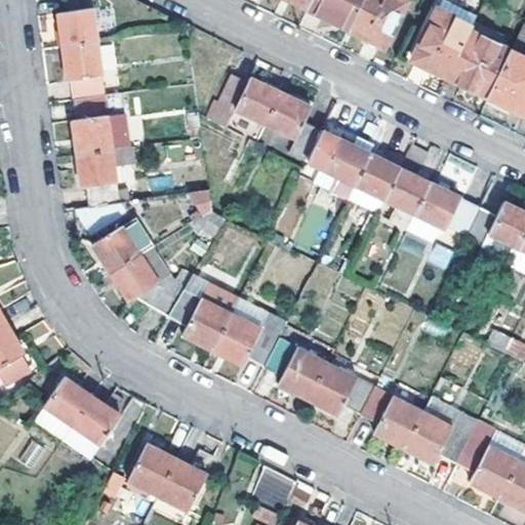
[(67,51),(103,44),(94,0),(67,0),(70,14),(59,15),(67,51)]
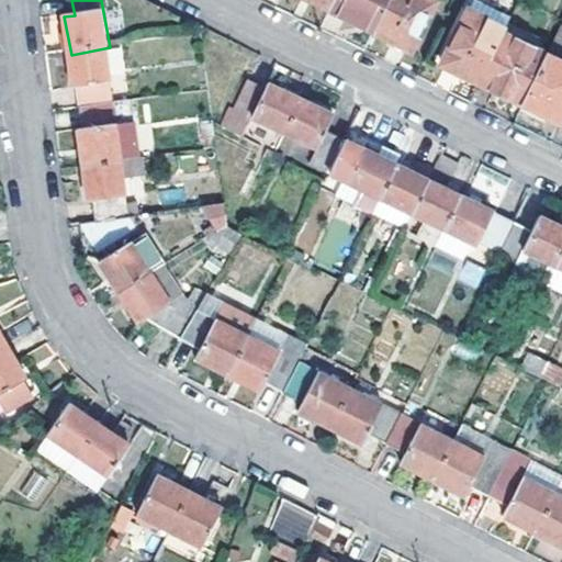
[(308,0),(329,10),(334,0),(308,0)]
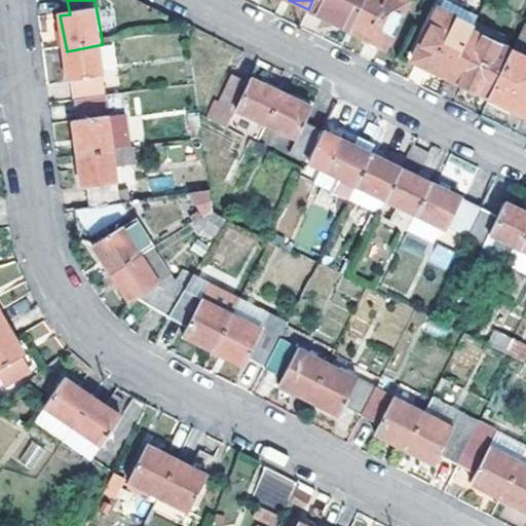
[(310,10),(350,30),(364,0),(312,0),(308,9),(310,10)]
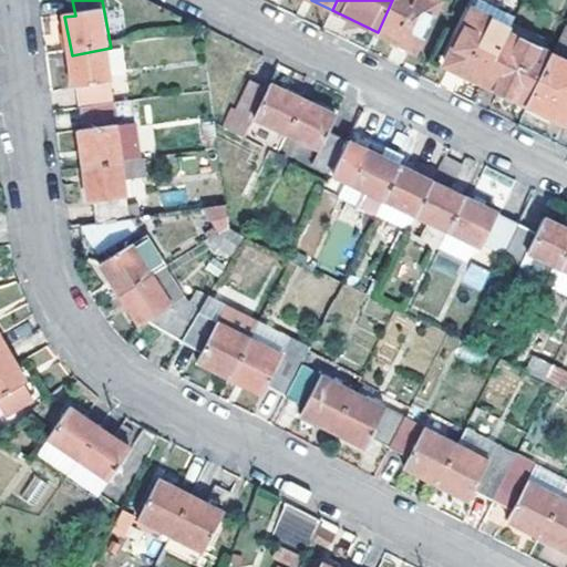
[(413,49),(435,1),(433,0),(392,0),(378,32),(413,49)]
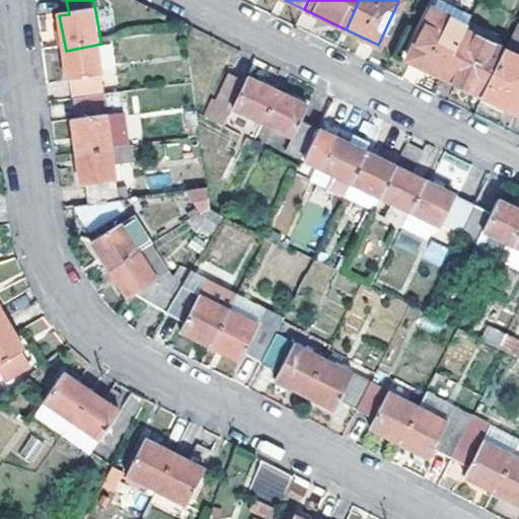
[(439,0),(417,0),(417,1),(465,24),(470,15),(439,0)]
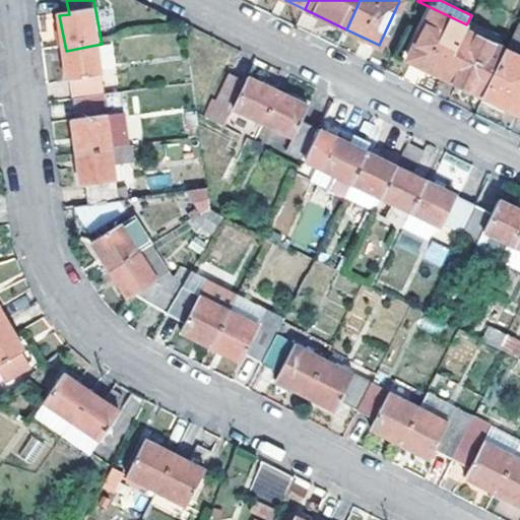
[(392,51),(441,75),(463,30),(466,24),(417,1),(392,51)]
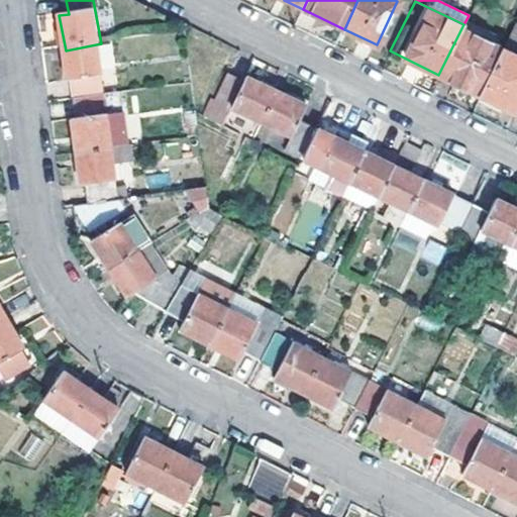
[(502,50),(516,58),(516,27),(514,26),(502,50)]
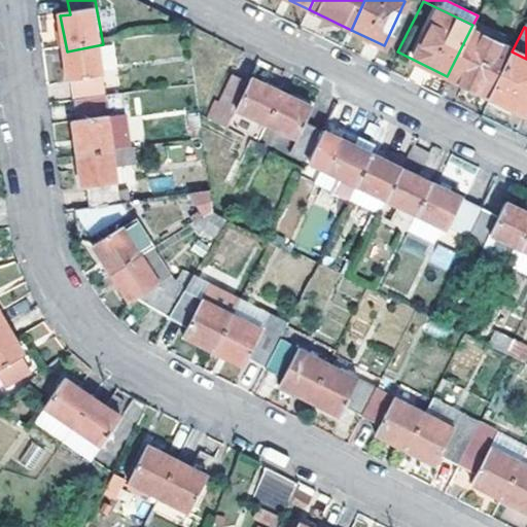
[(512,51),(469,31),(447,76),(490,98),(512,51)]
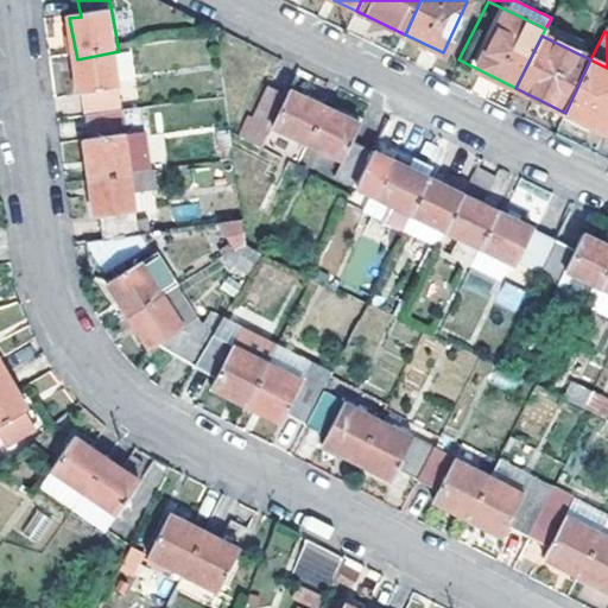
[(119,51),(77,59),(84,99),(89,97),(89,120),(126,114),(126,81),(119,51)]
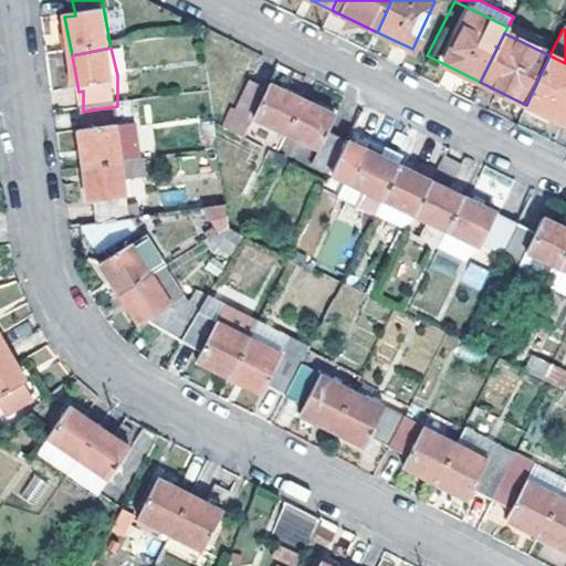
[(565,115),(565,63),(549,55),(526,105),(563,123),(565,115)]
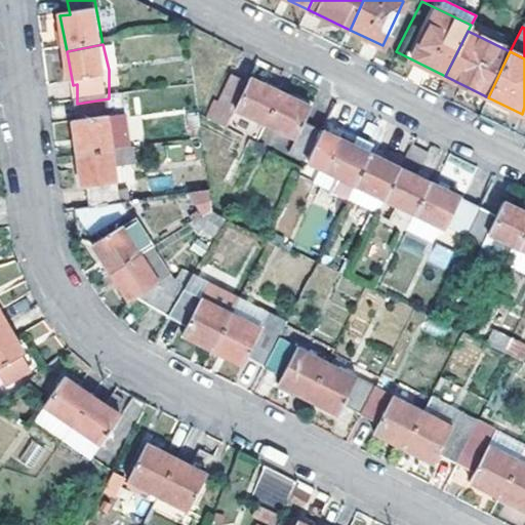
[(233,114),(263,128),(280,91),(251,77),(248,82),(233,74),(216,106),(212,104),(203,123),(223,133),(233,114)]
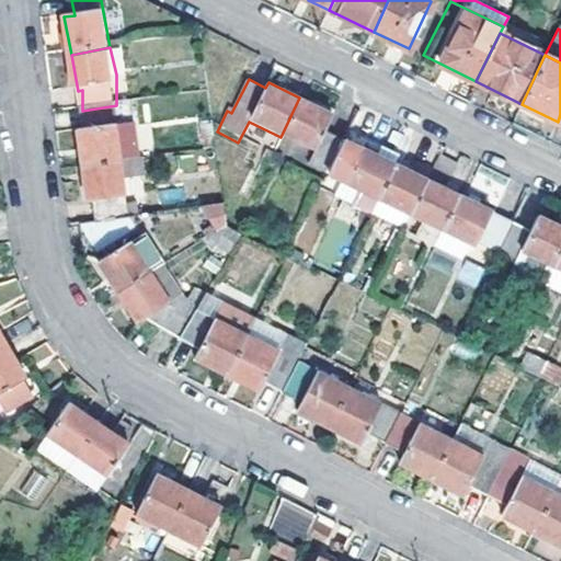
[(299,98),(281,137),(312,153),(305,171),(323,180),(343,140),(324,132),(332,114),(299,98)]
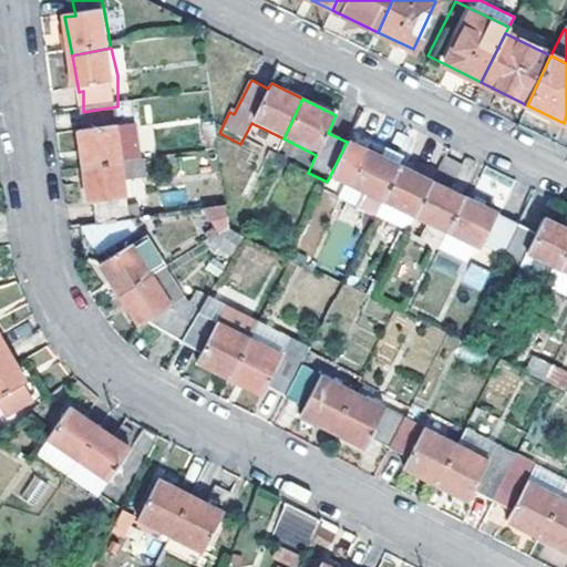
[(88,169),(132,163),(126,127),(145,124),(133,104),(117,106),(83,112),(86,135),(82,135),(88,169)]
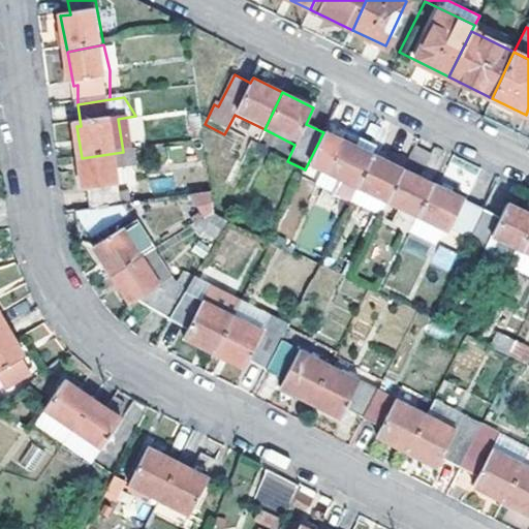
[(191,141),(203,138),(201,121),(189,122),(191,141)]
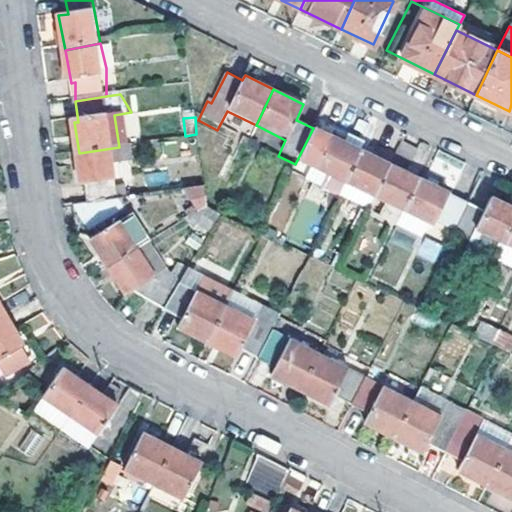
[(320,189),(337,198),(342,187),(359,152),(353,149),(358,139),(317,119),(313,128),(295,164),(326,179),(320,189)]
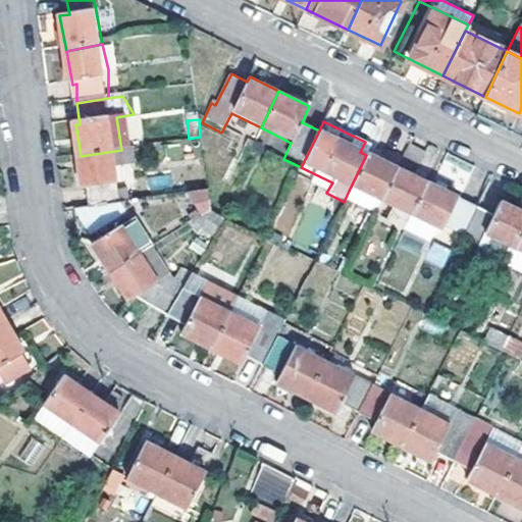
[(408,220),(425,184),(421,181),(436,147),(426,142),(423,150),(408,142),(400,159),(377,205),(408,220)]
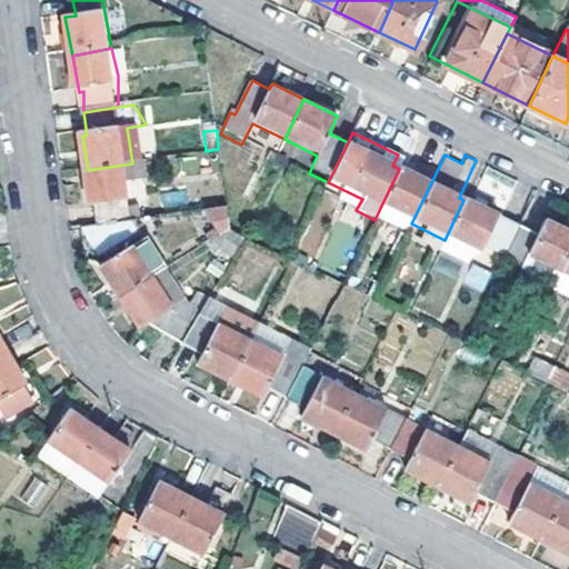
[(411,223),(436,173),(411,162),(407,172),(399,169),(380,208),(411,223)]
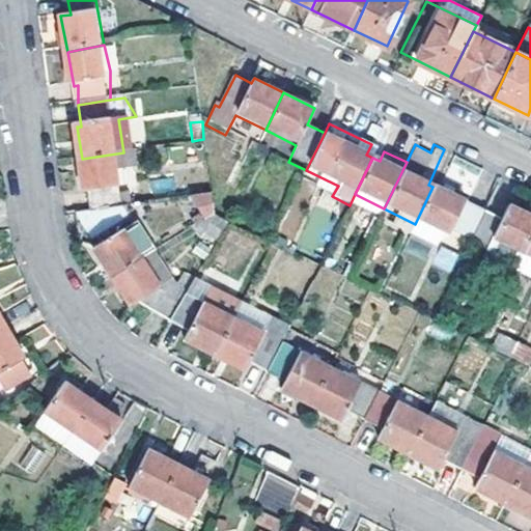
[(127,205),(126,187),(129,186),(123,152),(82,159),(87,193),(93,193),(94,212),(116,207),(127,205)]
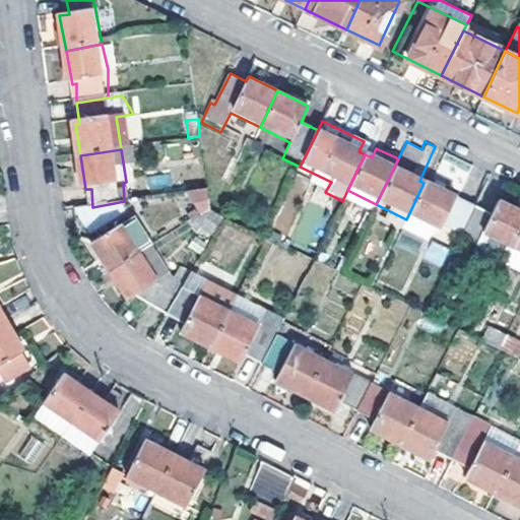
[(452,197),(424,183),(406,219),(434,234),(437,231),(454,239),(471,202),(453,194),(452,197)]
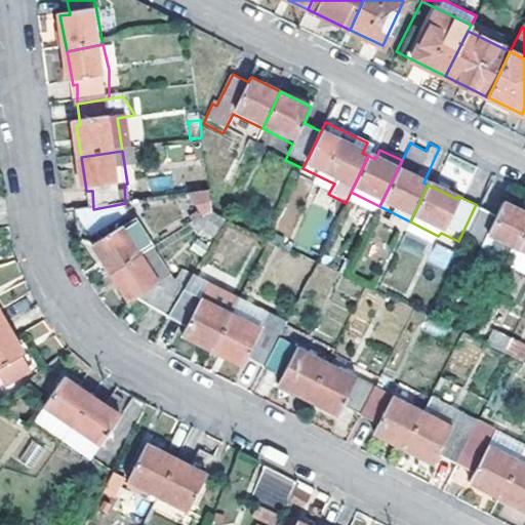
[(208,189),(191,192),(195,215),(212,212),(208,189)]
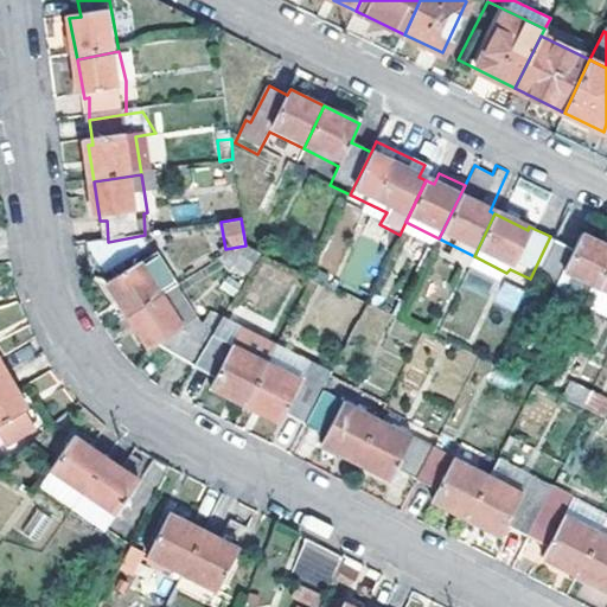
[(606,244),(576,230),(568,246),(550,236),(530,279),(548,288),(556,272),(593,291),(606,262),(606,244)]
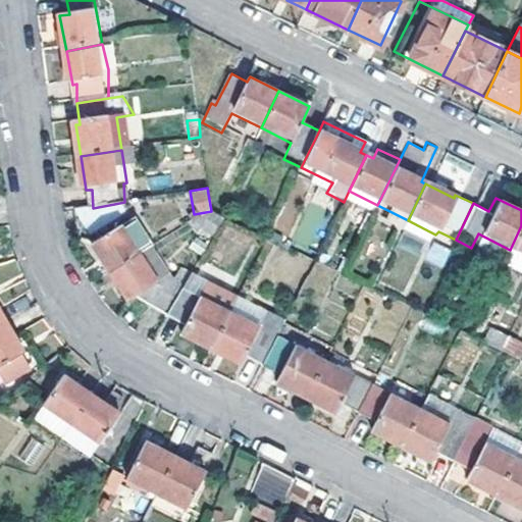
[(122,228),(114,204),(93,208),(79,211),(96,254),(111,275),(142,255),(155,245),(138,218),(122,228)]
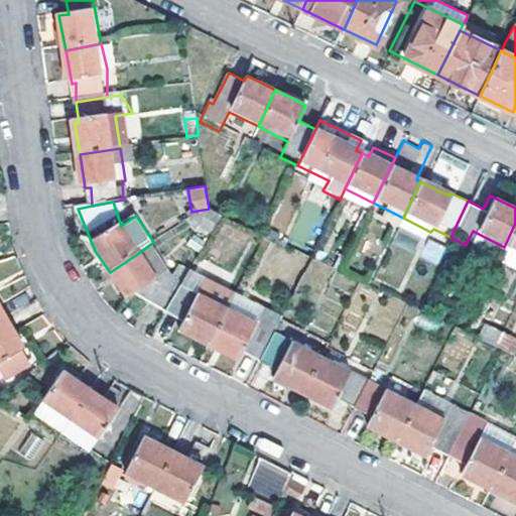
[(515,223),(504,247),(515,252),(515,223)]
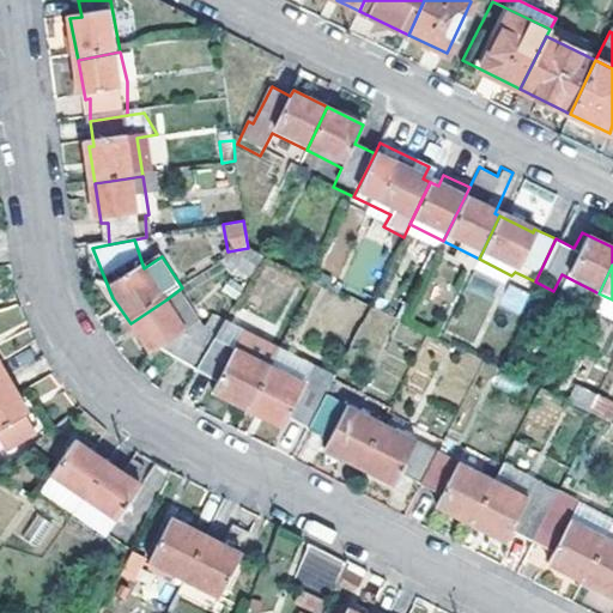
[(508,285),(499,305),(520,314),(528,295),(508,285)]
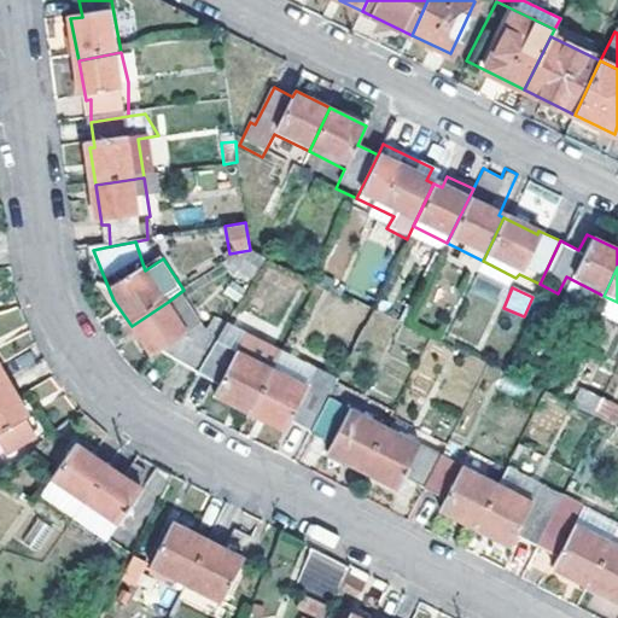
[(190,334),(168,302),(132,326),(153,360),(164,354),(196,373),(216,338),(198,328),(190,334)]
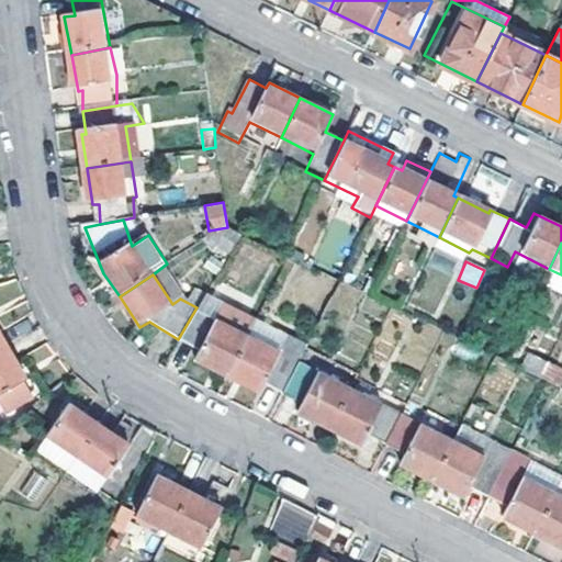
[(213,316),(197,307),(178,339),(198,349),(193,358),(226,375),(247,335),(256,317),(222,300),(213,316)]
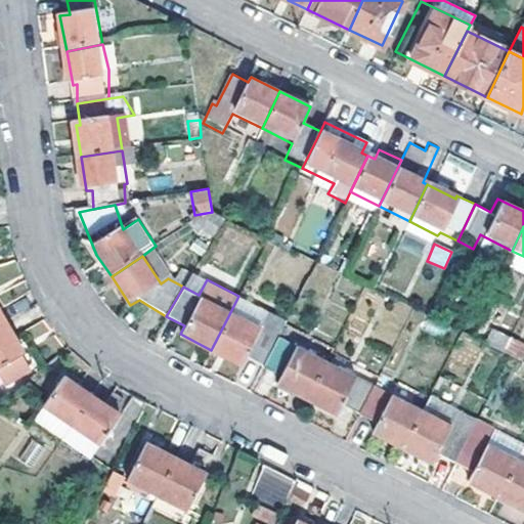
[(260,329),(230,312),(211,350),(242,365),(247,357),(263,366),(277,338),(286,320),(269,311),(260,329)]
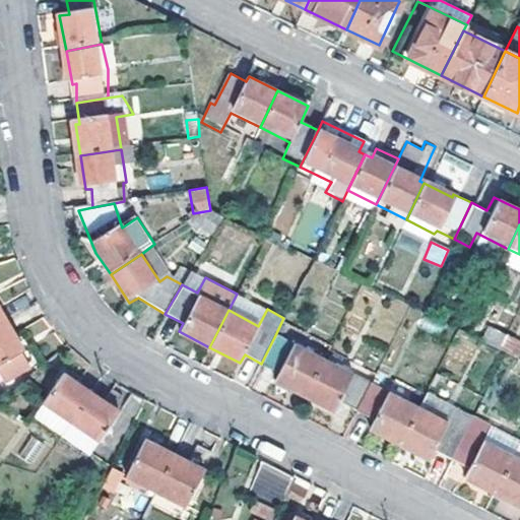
[(8,325),(0,329),(0,367),(23,352),(8,325)]
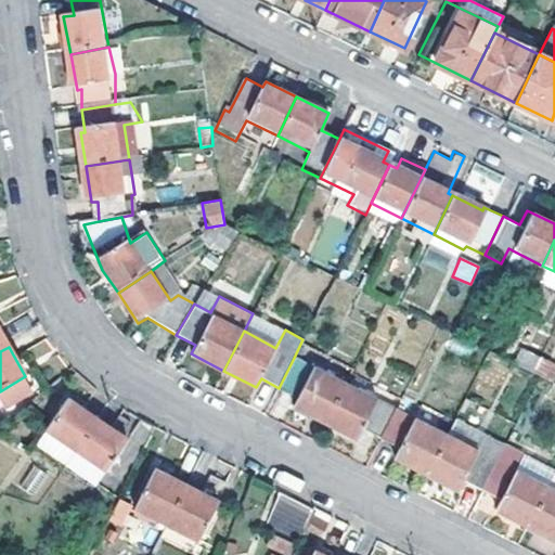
[(554,362),(520,348),(513,364),(553,381),(554,376),(554,362)]
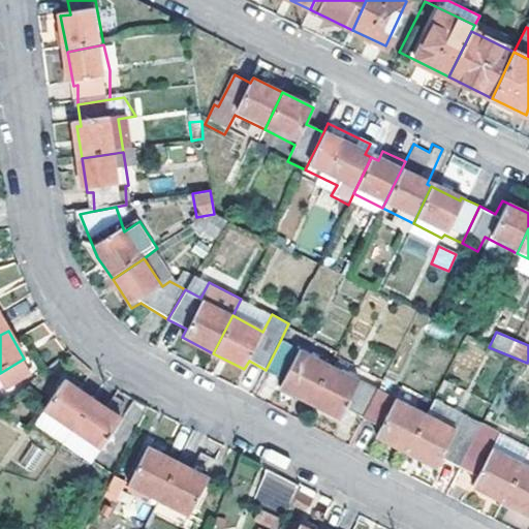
[(266,370),(282,379),(278,386),(309,403),(329,366),(280,341),(266,370)]
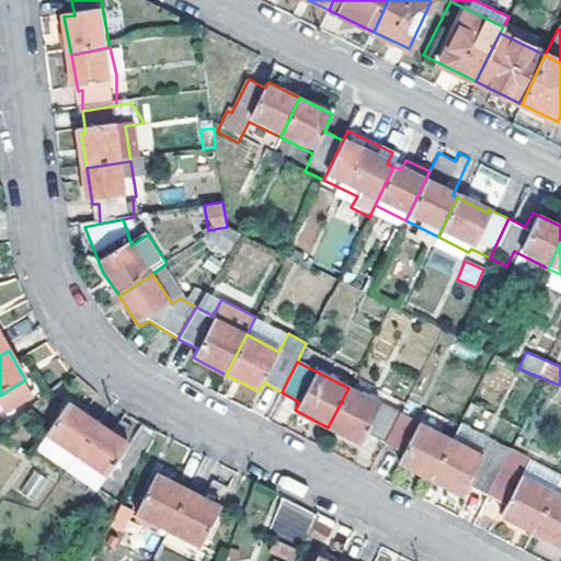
[(399,414),(348,388),(328,427),(359,444),(366,435),(385,444),(399,414)]
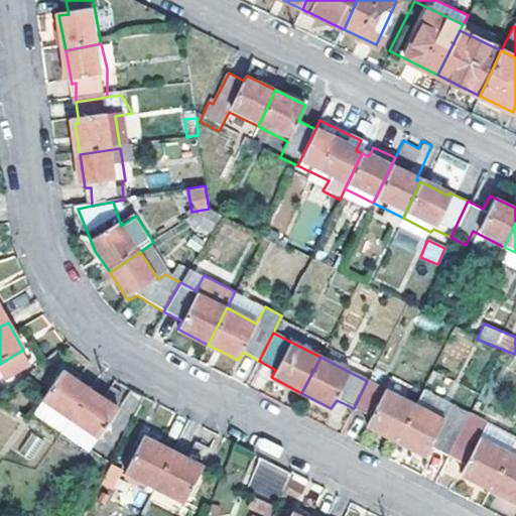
[(73,418),(92,391),(65,372),(45,399),(73,418)]
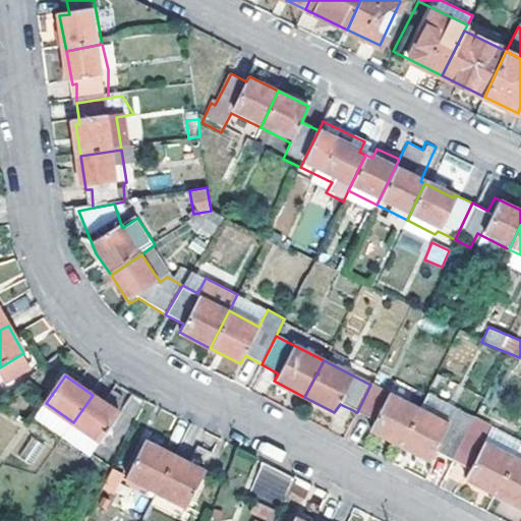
[(417,408),(370,385),(357,412),(371,419),(367,428),(399,446),(417,408)]
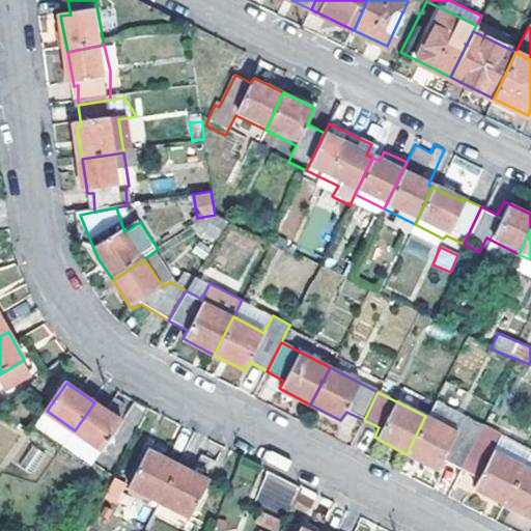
[(94,402),(75,430),(103,450),(120,421),(94,402)]
